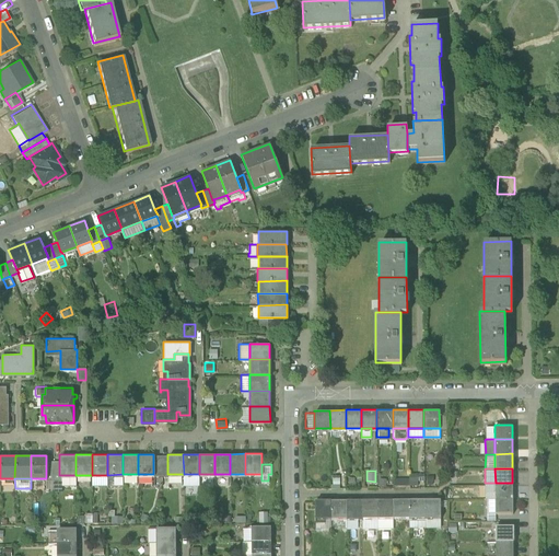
[(496,483),(485,483),(485,497),(496,497),(496,483)]
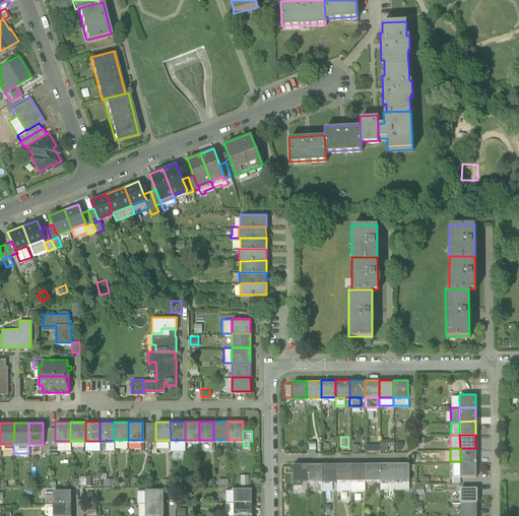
[(460,448),(460,461),(476,461),(475,448),(460,448)]
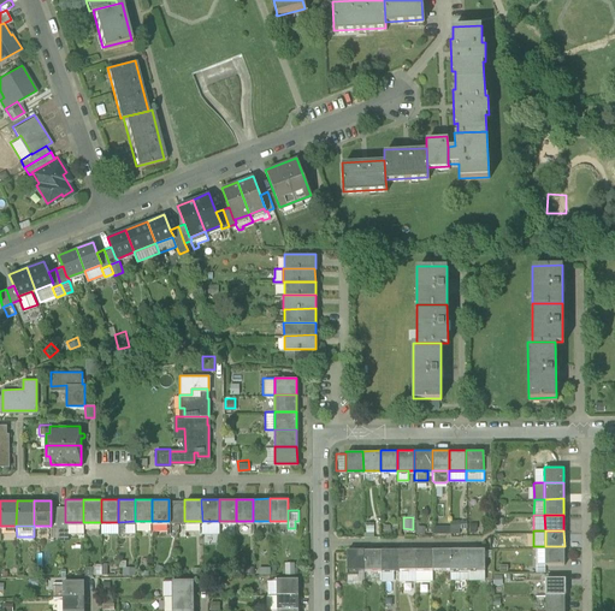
[(545,562),(545,546),(533,546),(534,569),(544,570),(545,570),(545,562)]
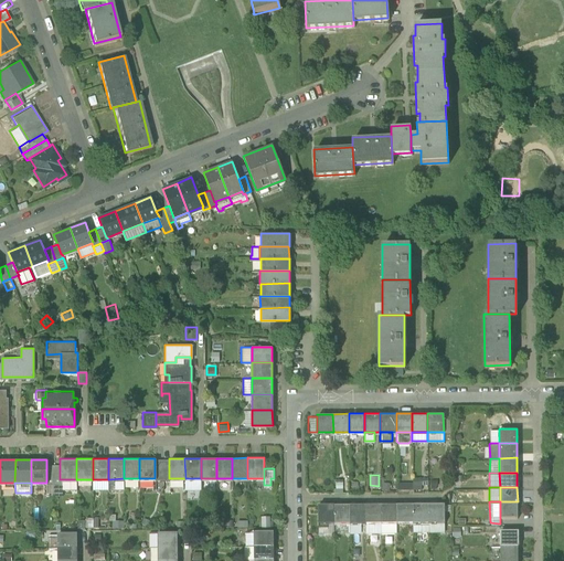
[(518,516),(518,501),(500,501),(500,516),(518,516)]
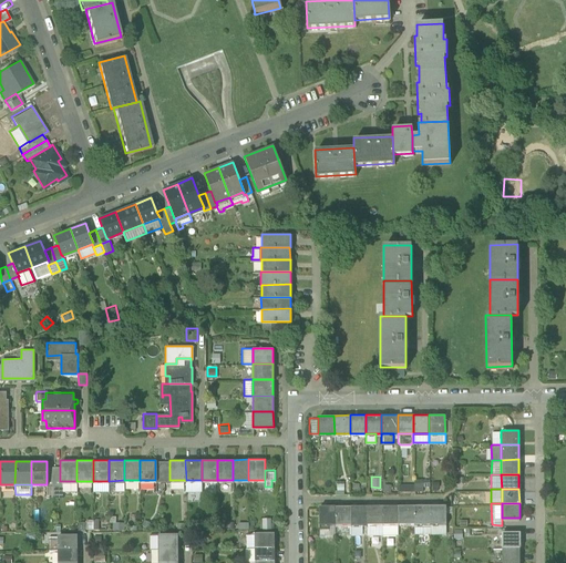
[(382,523),(398,523),(398,504),(382,505),(382,523)]
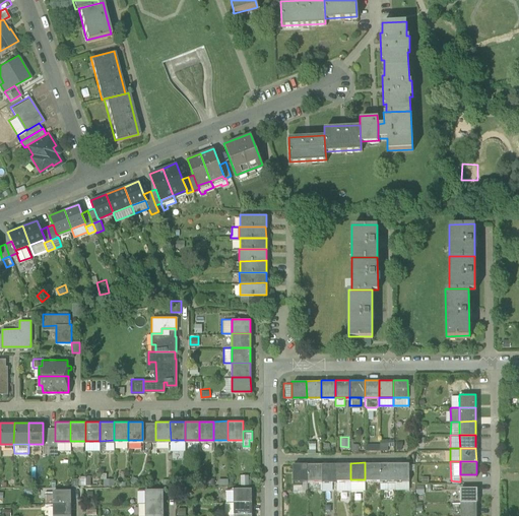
[(379,479),(380,479),(379,462),(365,462),(365,479),(379,479)]
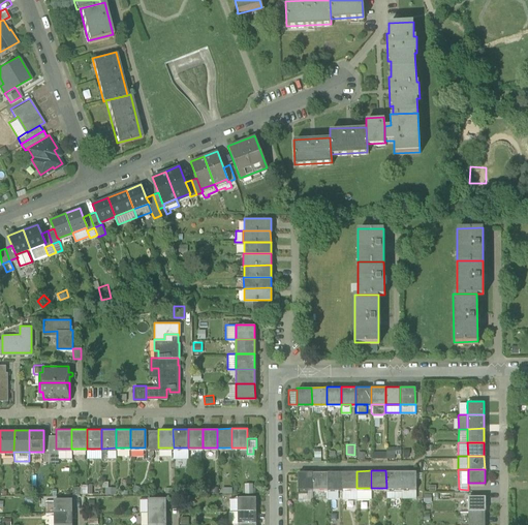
[(385,470),(386,488),(401,488),(401,470),(385,470)]
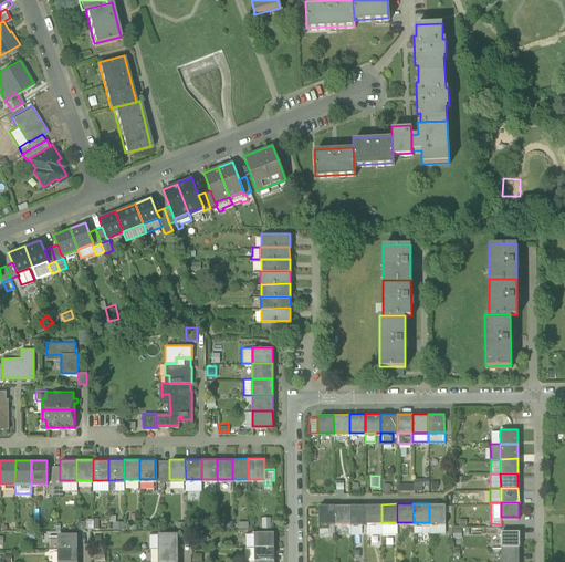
[(445,503),(429,503),(429,522),(445,522),(445,510),(445,503)]
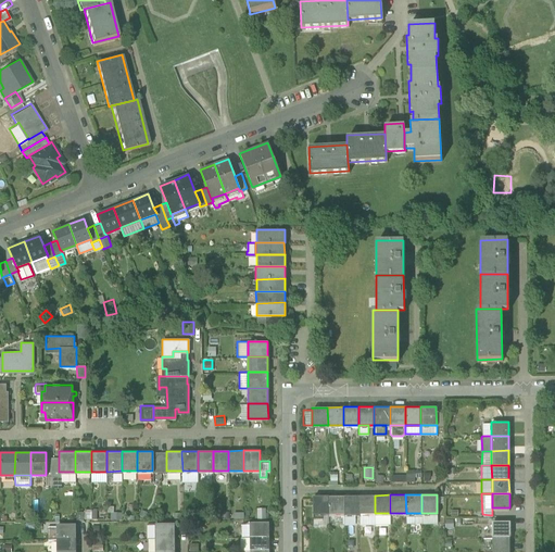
[(313,514),(328,514),(328,496),(313,496),(313,514)]
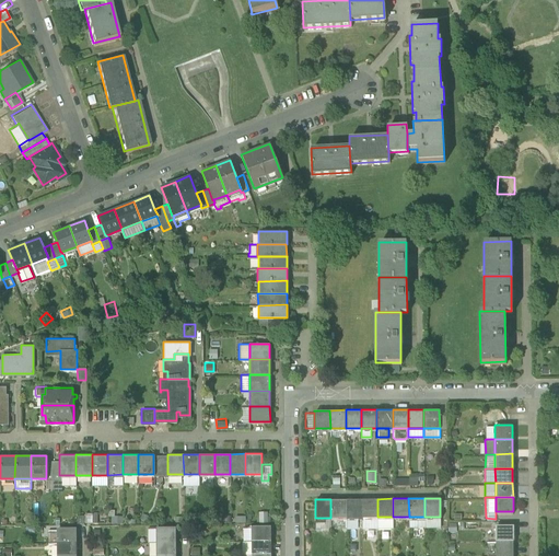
[(330,518),(346,518),(346,499),(330,499),(330,518)]
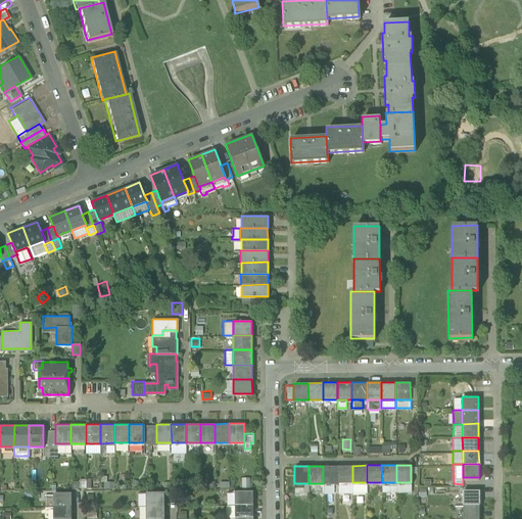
[(333,483),(338,482),(338,466),(323,466),(323,483),(333,483)]
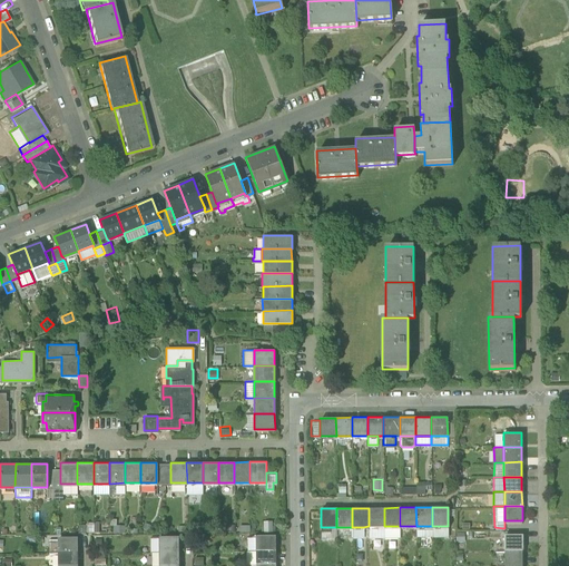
[(369,526),(384,526),(384,508),(369,508),(369,526)]
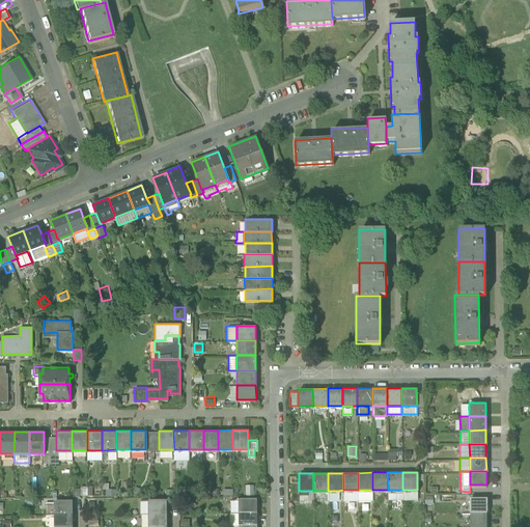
[(343,499),(358,499),(358,490),(343,490),(343,499)]
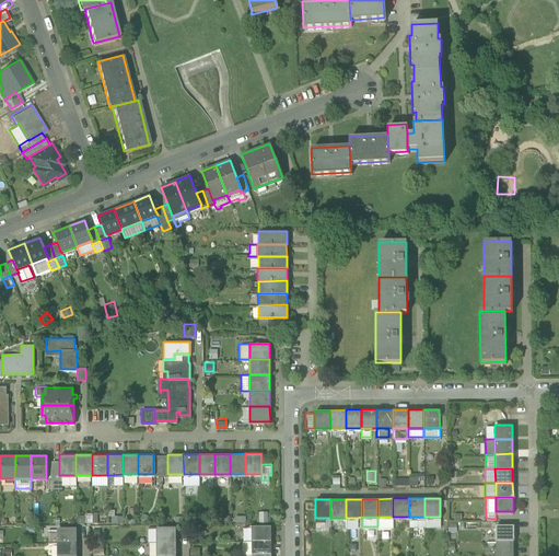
[(393,517),(377,517),(377,526),(393,526),(393,525),(393,517)]
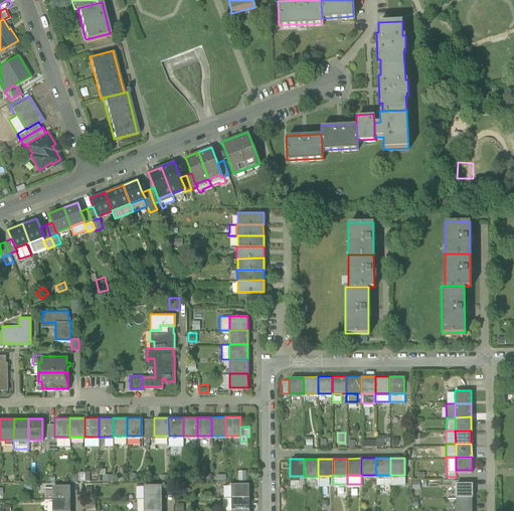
[(390,483),(390,475),(376,475),(375,475),(375,483),(390,483)]
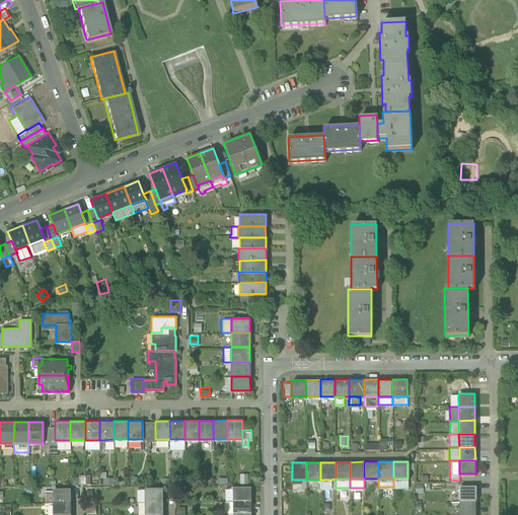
[(393,479),(393,487),(409,487),(408,479),(393,479)]
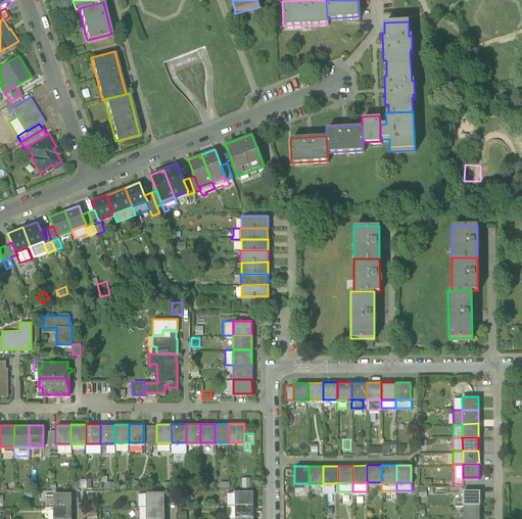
[(309,483),(294,483),(294,493),(309,493),(309,491),(309,483)]
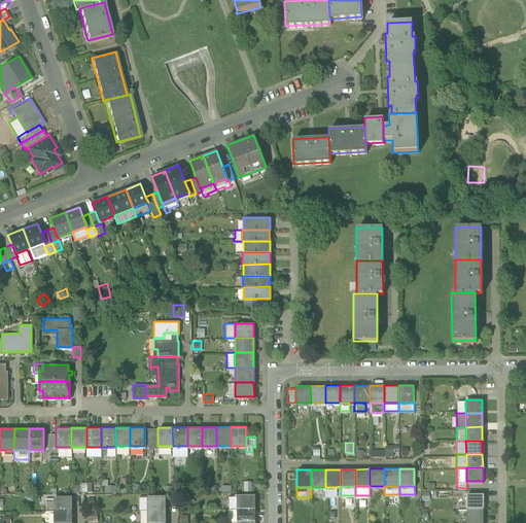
[(311,487),(311,495),(325,495),(325,487),(311,487)]
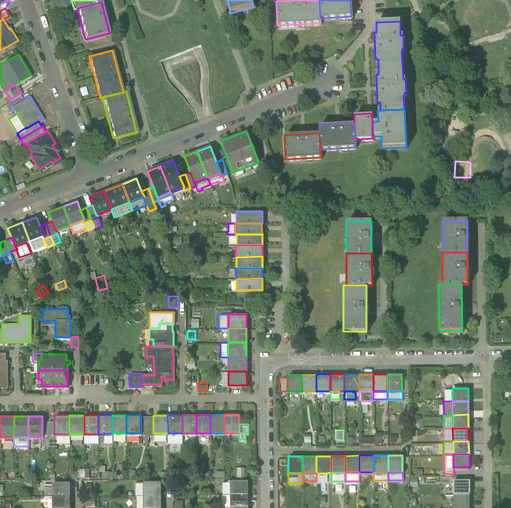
[(326,473),(316,473),(316,481),(316,482),(326,482),(326,473)]
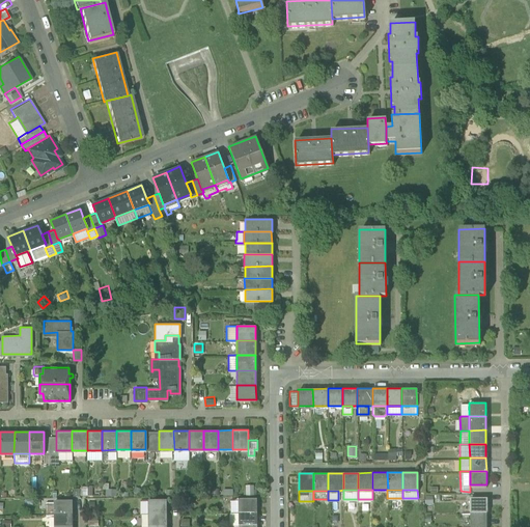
[(469,498),(469,511),(485,511),(485,497),(469,498)]
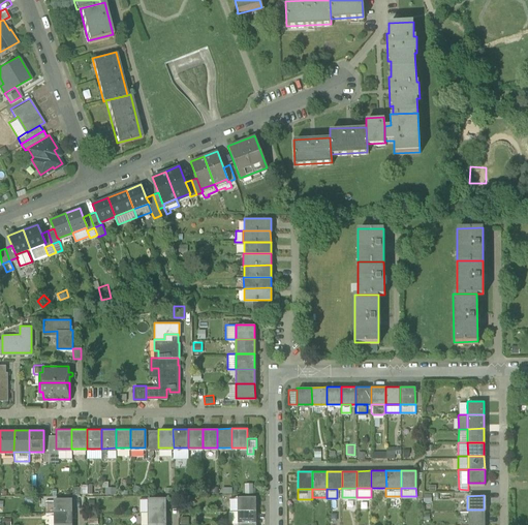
[(237,496),(237,510),(255,510),(255,496),(237,496)]
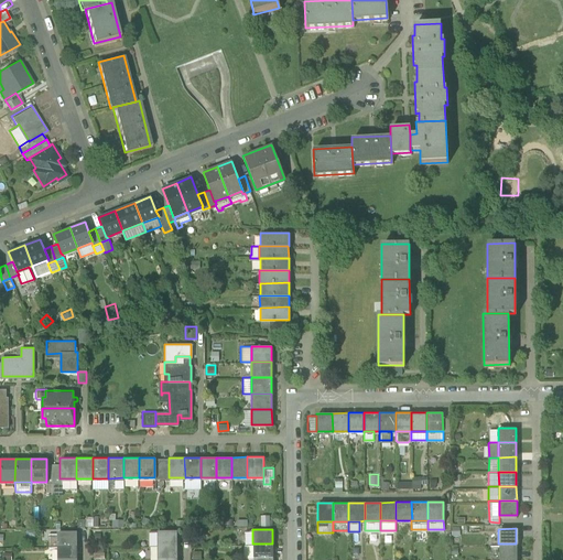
[(157,530),(157,545),(175,545),(175,530),(157,530)]
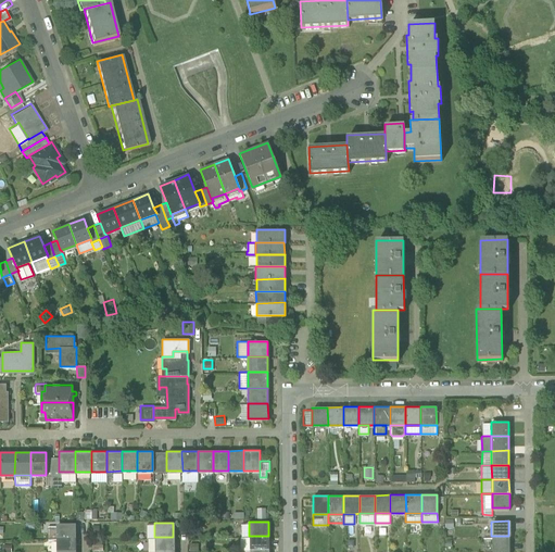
[(55,524),(55,538),(74,537),(74,524),(55,524)]
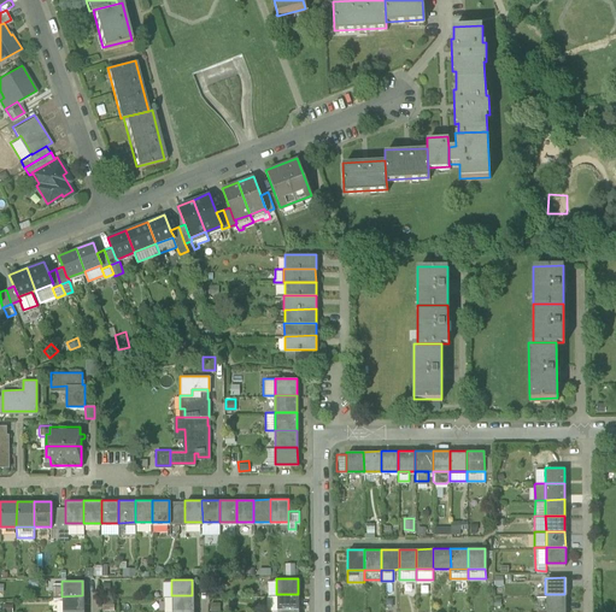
[(276,594),(277,608),(298,608),(298,594),(276,594)]
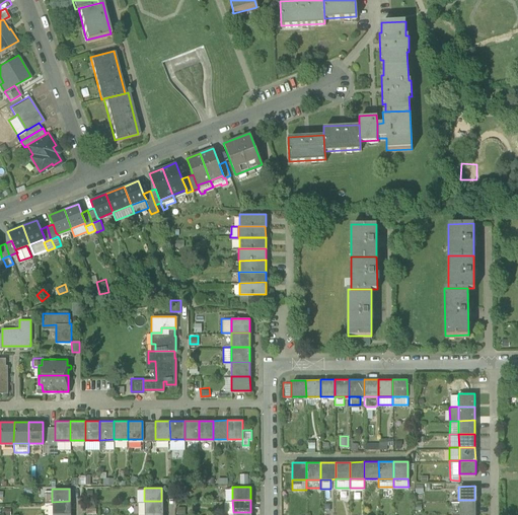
[(458,500),(458,513),(475,513),(474,500),(458,500)]
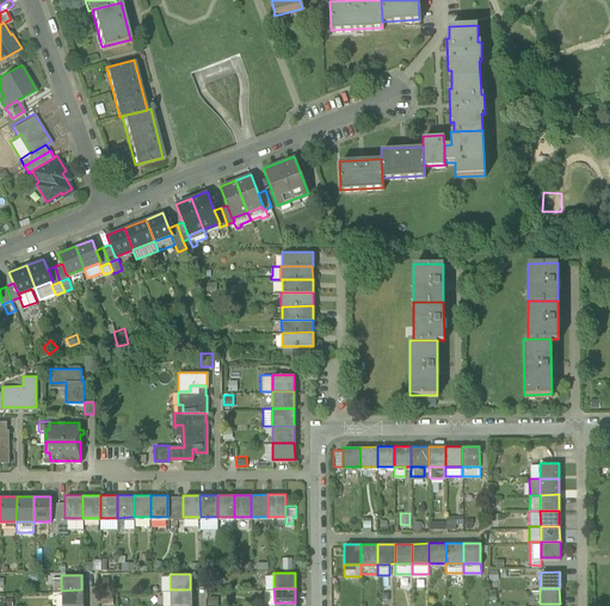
[(61,591),(61,605),(81,605),(81,589),(61,591)]
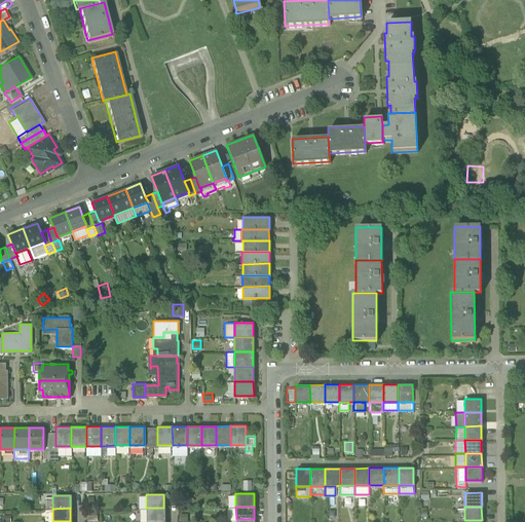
[(146,508),(146,520),(163,520),(163,508),(146,508)]
